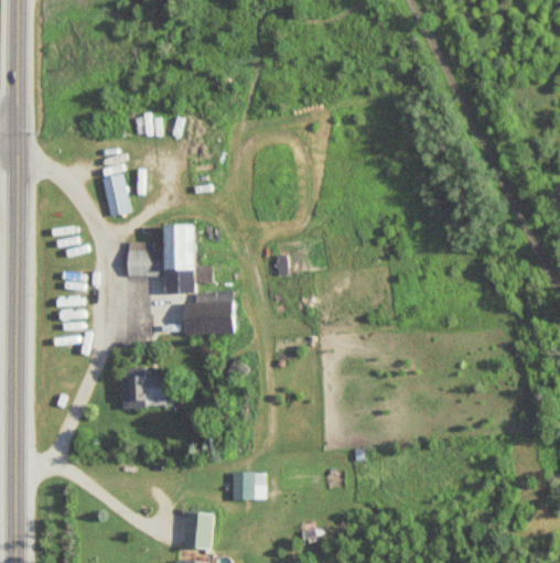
[(111,216),(132,213),(125,173),(105,176),(111,216)]
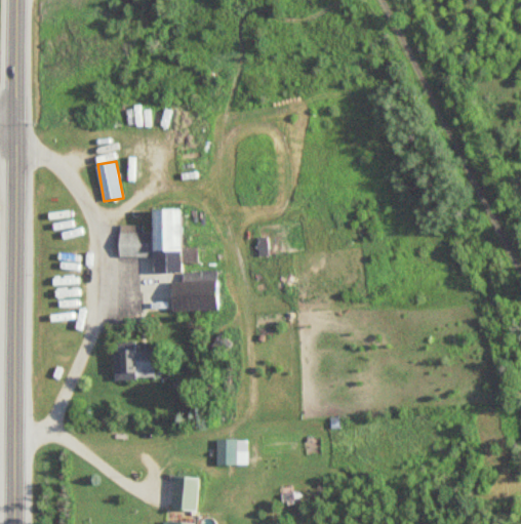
[(218,311),(218,271),(184,271),(184,264),(199,264),(199,247),(181,247),(182,207),(153,207),(153,233),(144,233),(144,226),(121,226),(121,257),(155,257),(154,273),(170,273),(170,285),(154,285),(154,311),(218,311)]
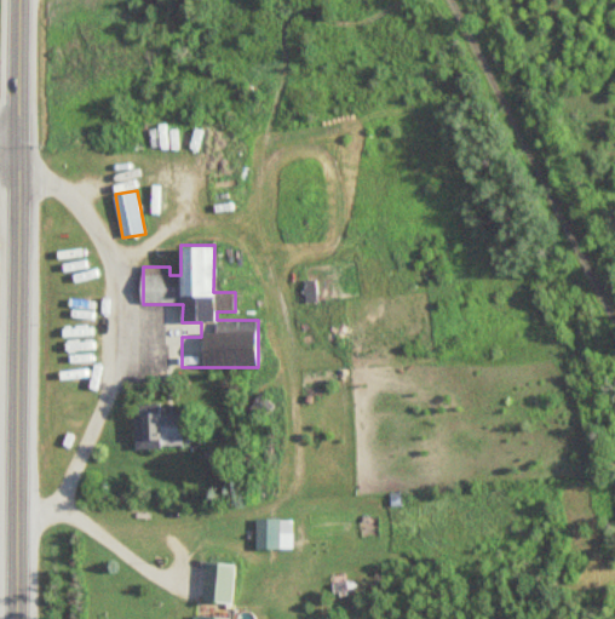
[(136,405),(136,447),(183,447),(183,403),(136,405)]
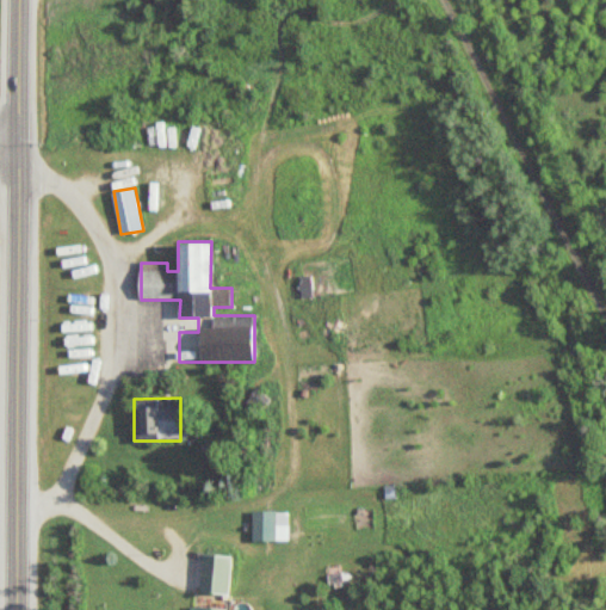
[(289,541),(289,511),(253,511),(253,541),(289,541)]
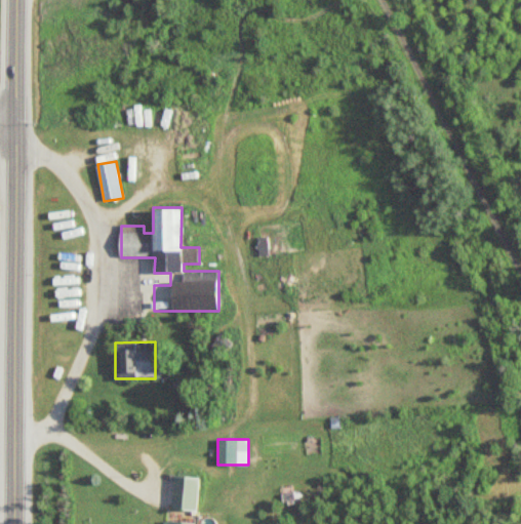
[(199,510),(199,477),(174,476),(173,509),(199,510)]
